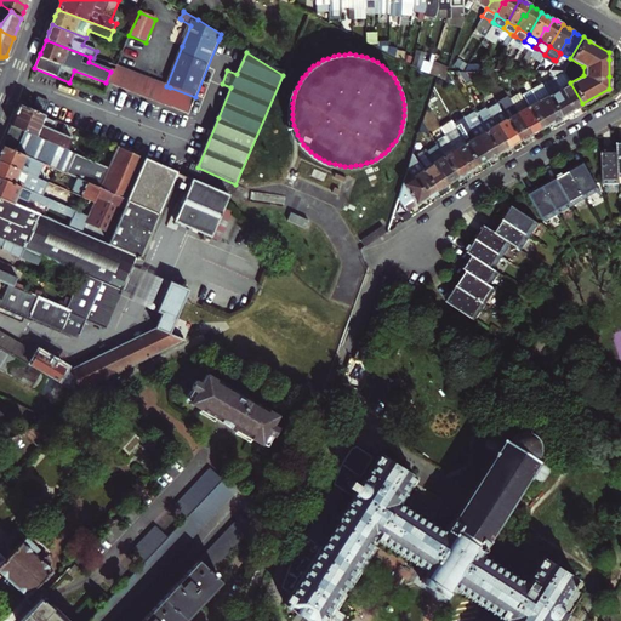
[(556,61),(558,62),(565,67),(570,58),(560,53),(556,61)]
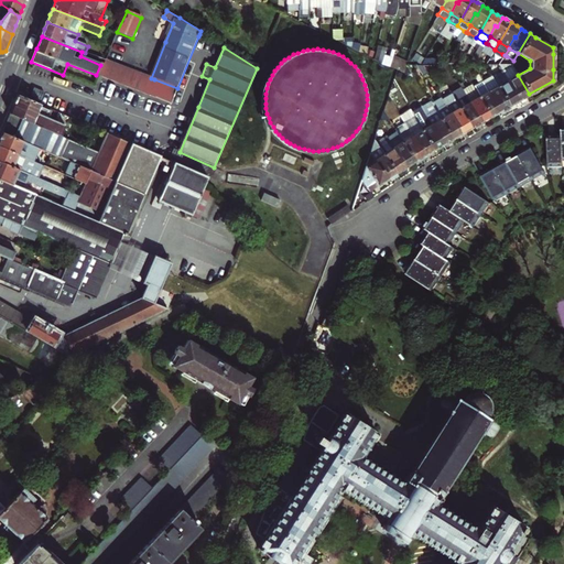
[(104,66),(99,76),(137,91),(145,95),(171,105),(174,97),(177,88),(154,79),(151,78),(150,79),(106,62),(104,66)]
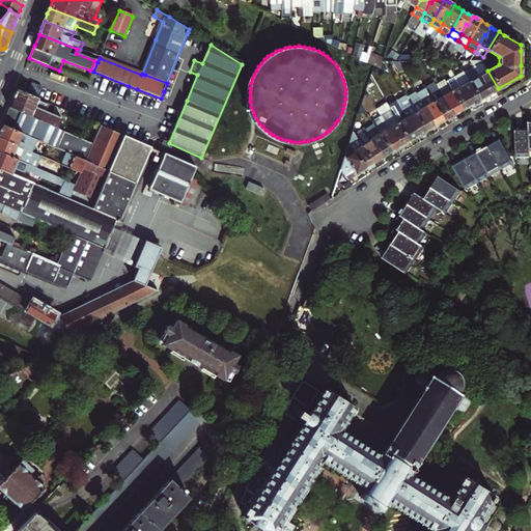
[(483,62),(476,67),(474,68),(478,76),(487,71),(483,62)]
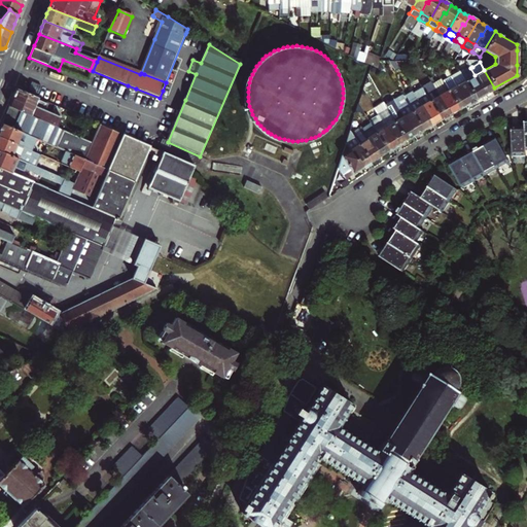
[(59,71),(90,84),(92,79),(61,67),(59,71)]
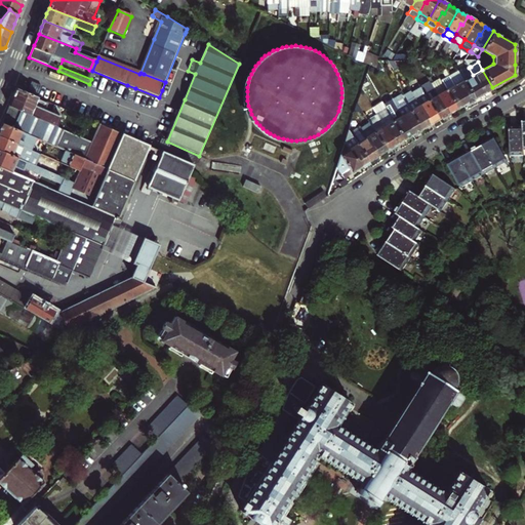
[(467,69),(460,72),(465,80),(472,76),(473,75),(469,68),(467,69)]
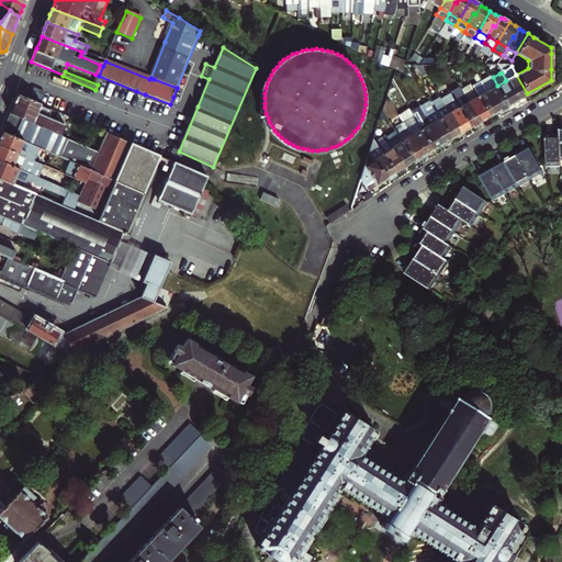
[(510,90),(513,89),(518,99),(519,99),(523,97),(525,96),(527,93),(516,75),(506,80),(505,81),(510,90)]
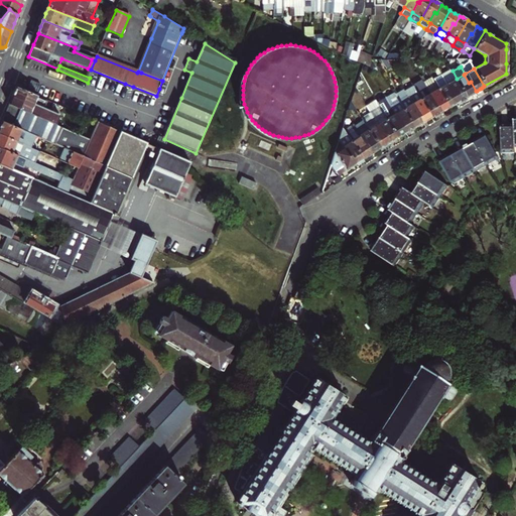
[(453,71),(444,76),(442,77),(446,84),(457,79),(453,71)]
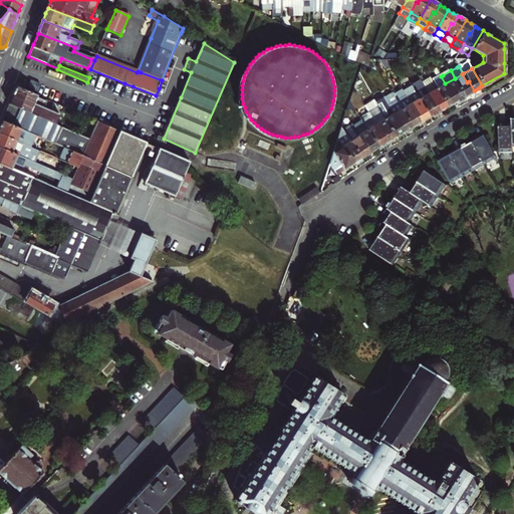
[(462,74),(455,78),(465,95),(469,93),(473,90),(474,90),(469,81),(467,82),(462,74)]
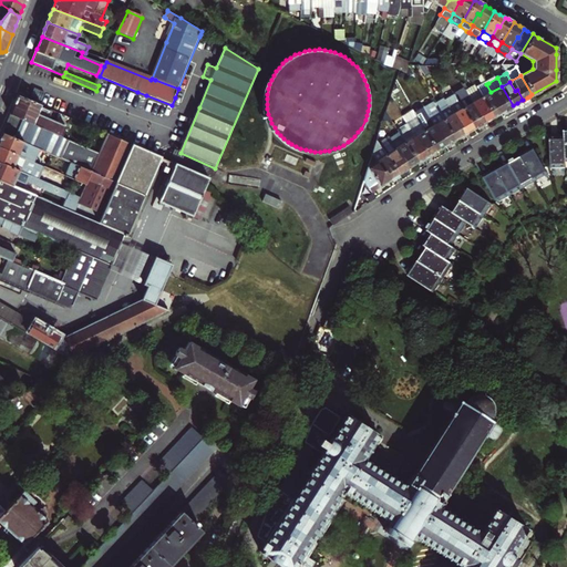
[(491,92),(486,84),(484,85),(477,89),(482,98),(491,92)]
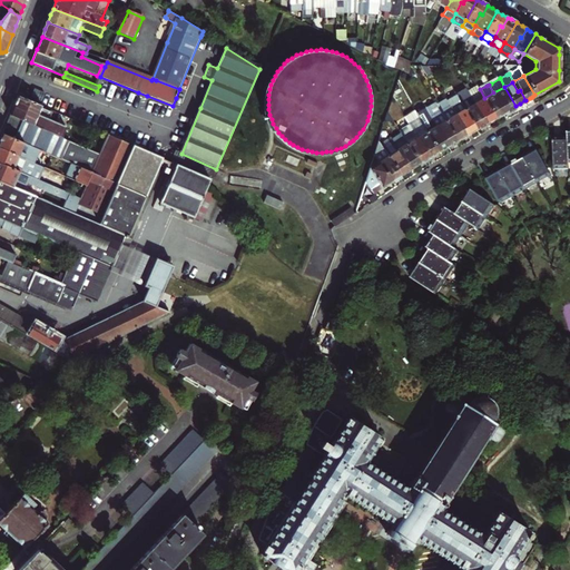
[(516,106),(504,87),(493,92),(499,102),(501,101),(507,111),(510,109),(516,106)]
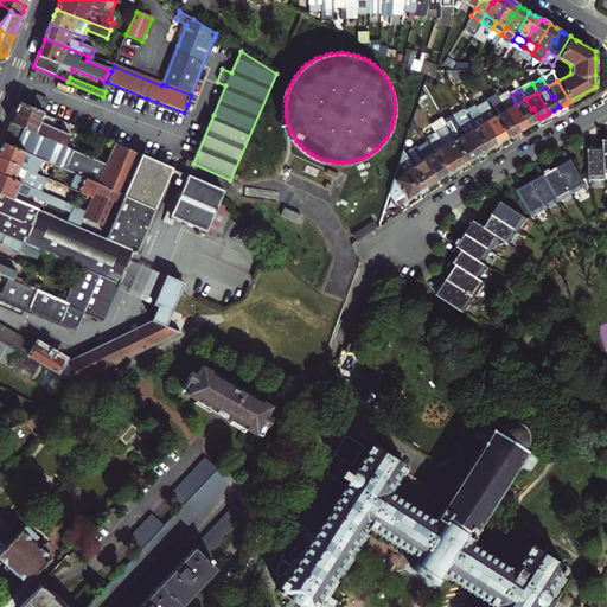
[(503,101),(500,102),(505,110),(516,104),(511,95),(503,101)]
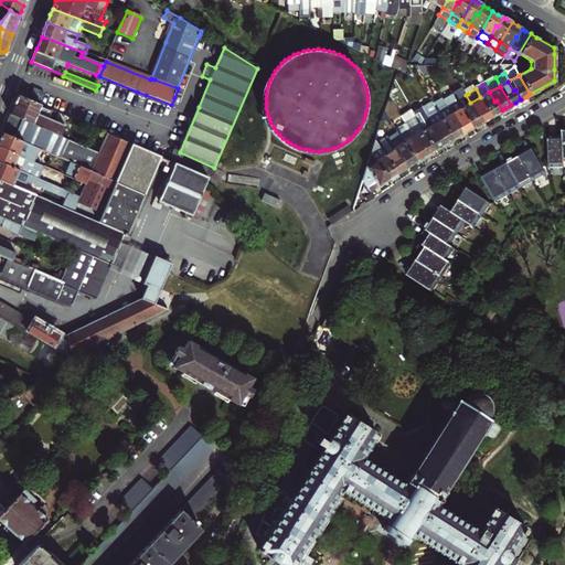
[(494,102),(489,92),(480,97),(492,116),(497,114),(501,110),(502,110),(497,100),(494,102)]
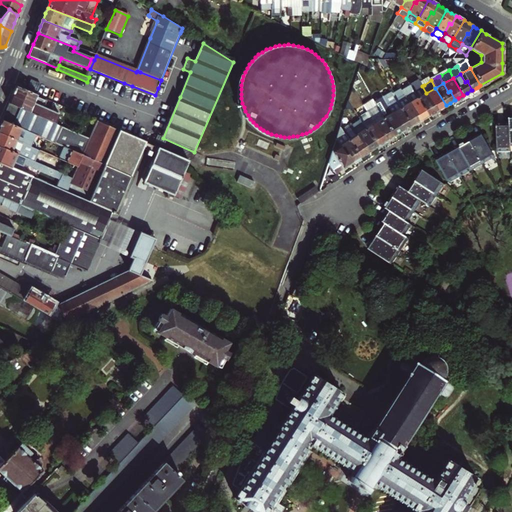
[(38,96),(16,86),(13,94),(9,104),(56,125),(60,116),(43,108),(35,104),(37,98),(38,96)]
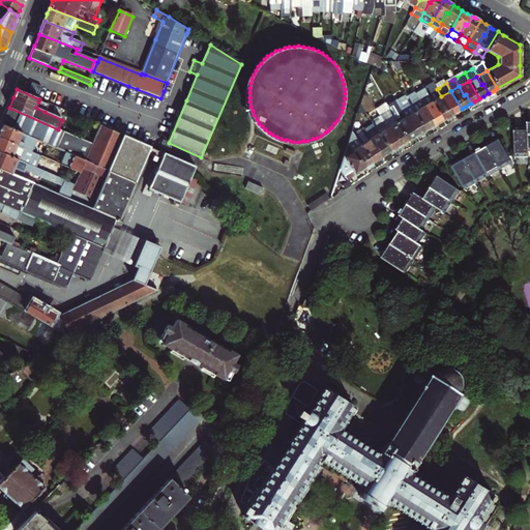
[(437,89),(435,90),(428,94),(432,101),(440,96),(441,96),(437,89)]
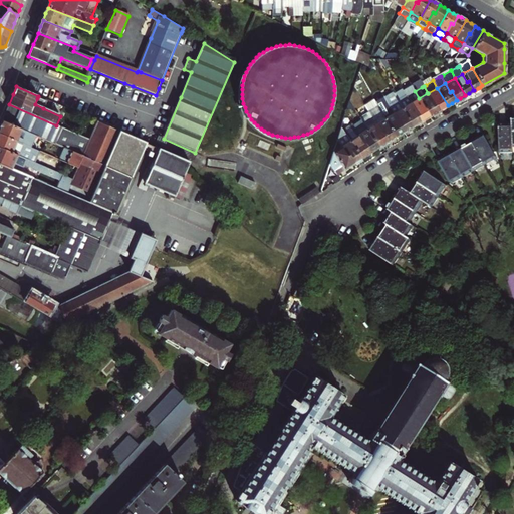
[(448,105),(437,88),(428,93),(427,93),(432,102),(434,101),(440,110),(443,108),(448,105)]
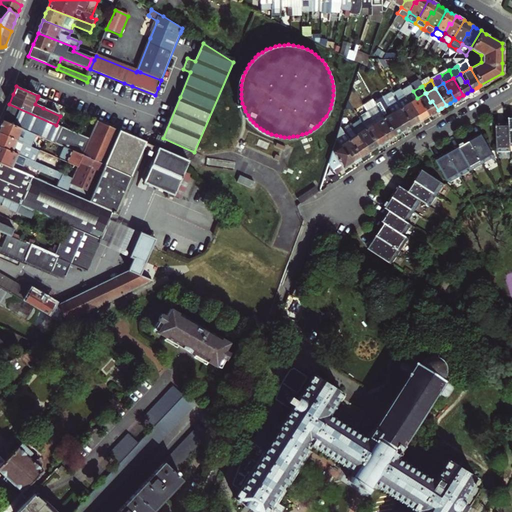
[(417,98),(413,91),(407,94),(405,95),(409,102),(410,102),(417,98)]
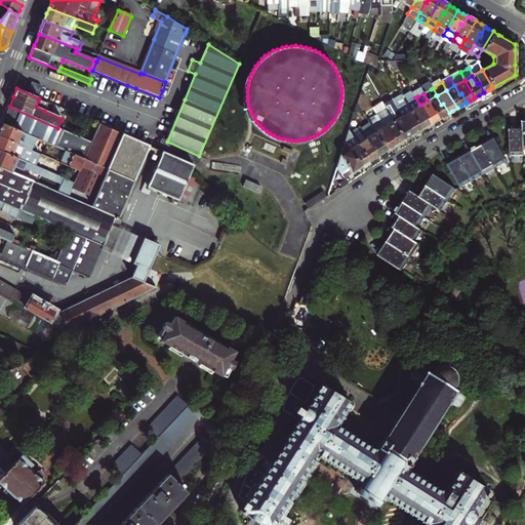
[(449,113),(443,104),(441,105),(436,95),(428,101),(439,119),(443,116),(448,114),(449,113)]
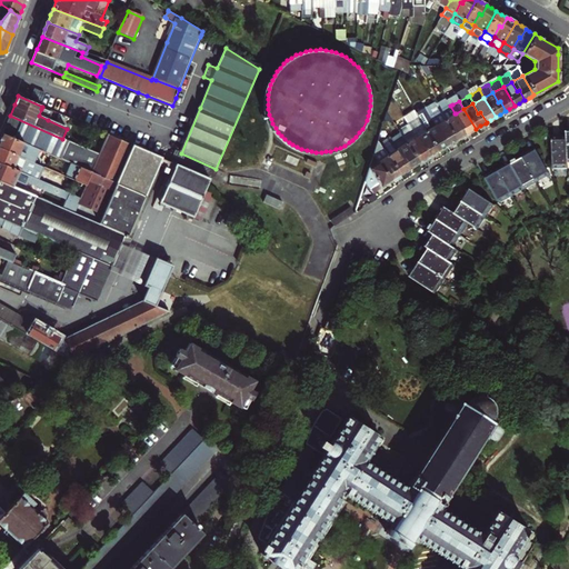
[(455,113),(450,106),(448,108),(440,112),(445,120),(455,113)]
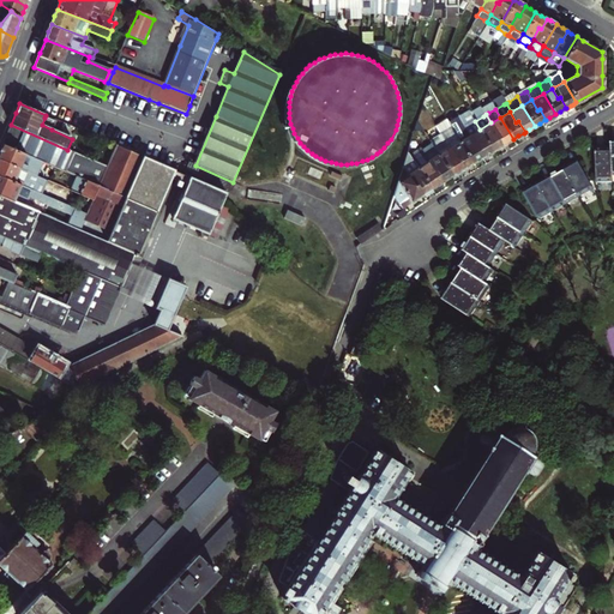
[(55,122),(44,118),(42,125),(52,130),(55,122)]
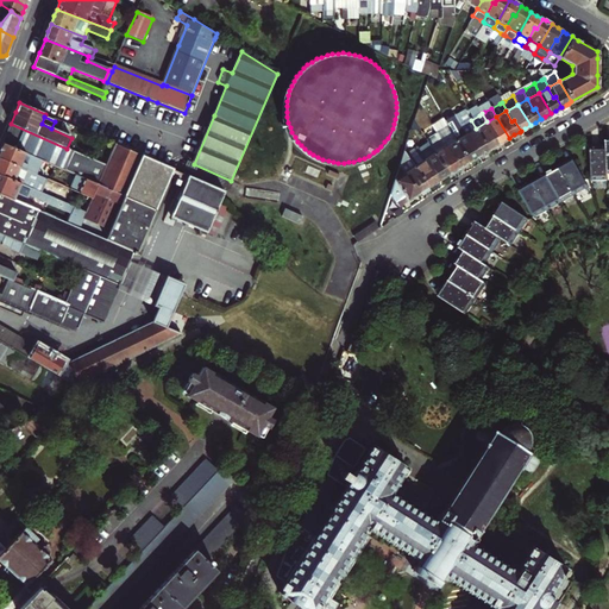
[(509,138),(496,117),(488,121),(494,132),(491,133),(497,144),(498,144),(503,140),(509,138)]
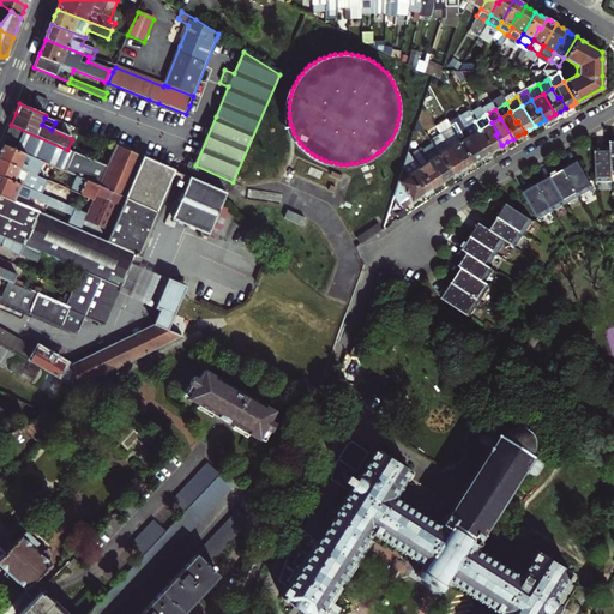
[(475,121),(468,125),(464,127),(469,136),(471,134),(480,130),(475,121)]
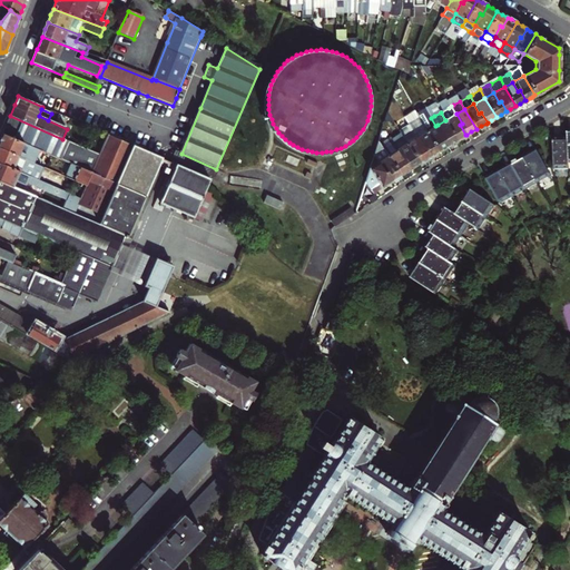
[(460,125),(462,124),(457,114),(455,114),(445,120),(458,140),(462,137),(465,135),(460,125)]
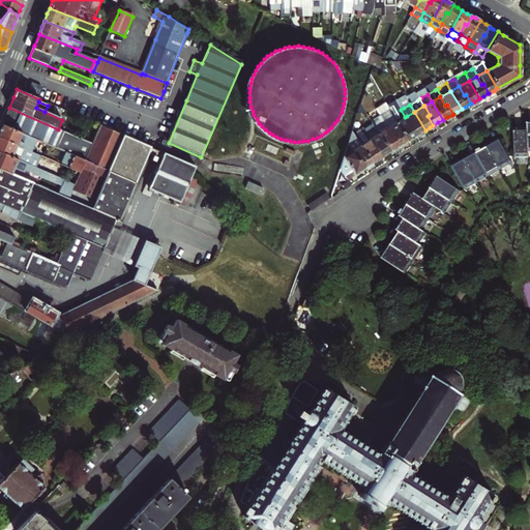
[(59,195),(92,209),(125,138),(100,126),(92,144),(58,129),(9,108),(5,116),(2,124),(40,142),(67,154),(86,163),(81,174),(75,186),(65,182),(62,187),(59,195)]
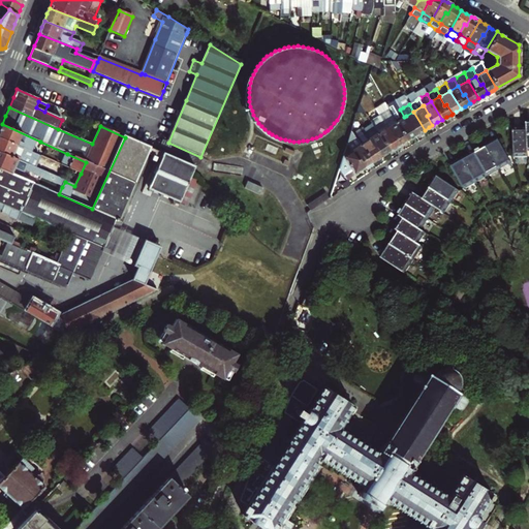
[(404,117),(400,110),(398,111),(392,115),(396,122),(404,117)]
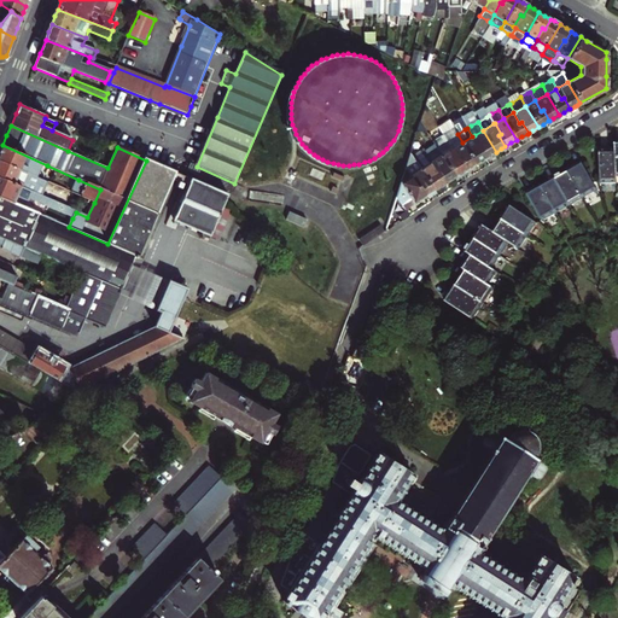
[(483,130),(474,135),(481,146),(477,147),(484,158),(485,158),(490,155),(496,152),(483,130)]
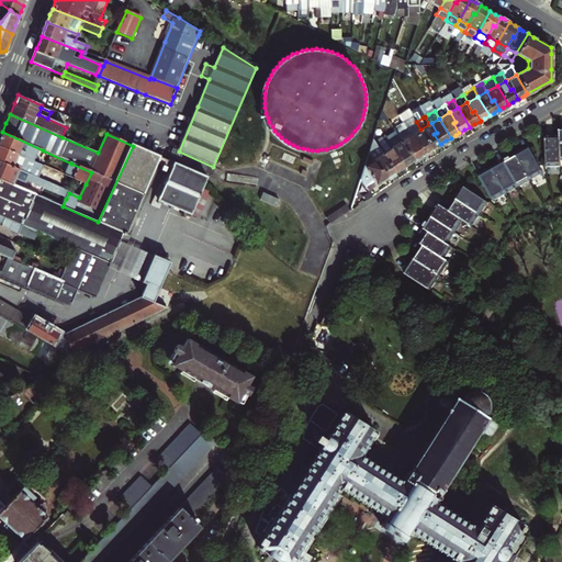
[(420,130),(416,122),(408,125),(406,127),(411,135),(413,134),(420,130)]
